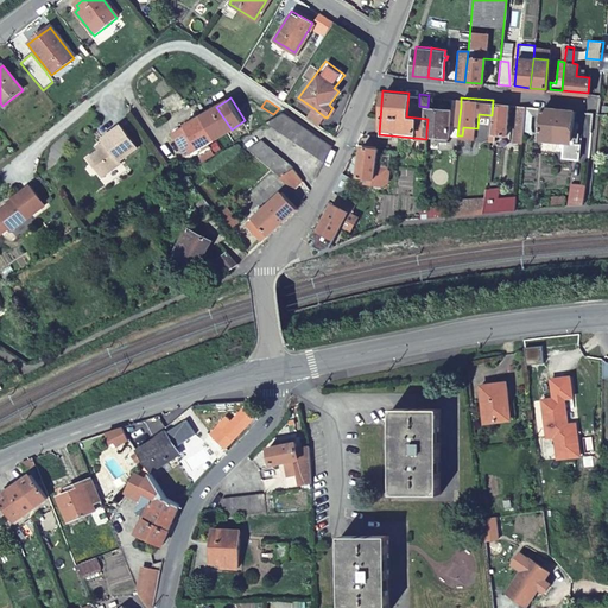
[(493,100),(492,115),(489,135),(495,135),(495,132),(505,133),(508,102),(493,100)]
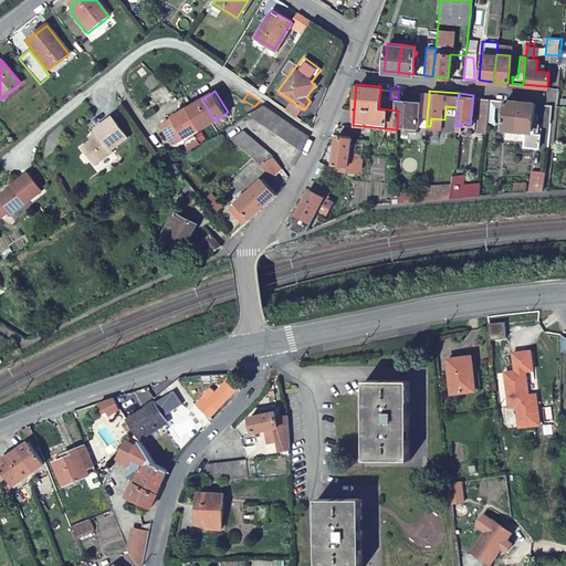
[(479,116),(486,117),(486,109),(488,96),(481,95),(479,116)]
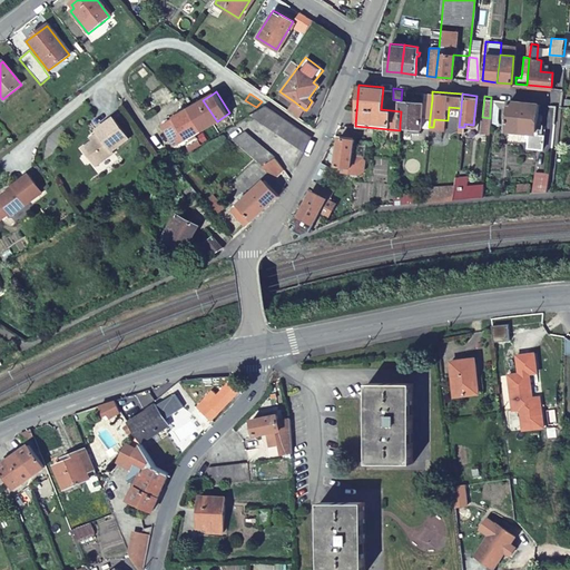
[(503,98),(491,97),(490,110),(495,110),(497,105),(503,105),(503,98)]
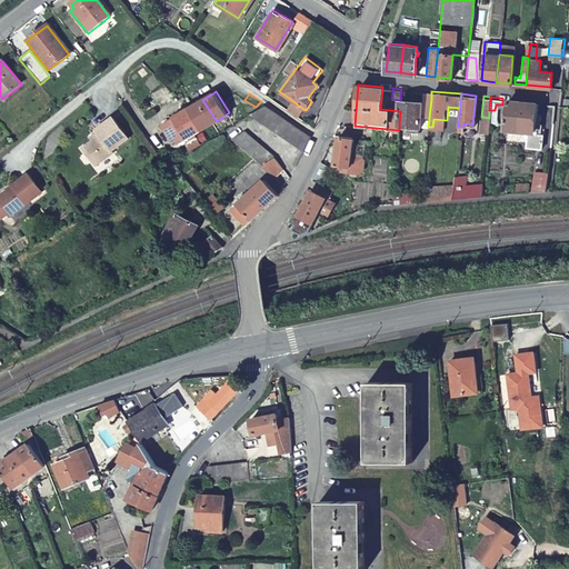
[(503,126),(519,128),(521,99),(507,98),(503,126)]
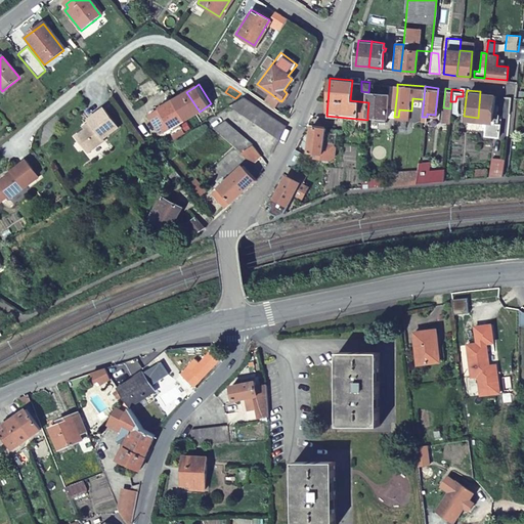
[(480,91),(478,118),(482,118),(482,121),(486,122),(484,134),(499,135),(500,122),(497,122),(498,112),(493,111),(494,92),(480,91)]
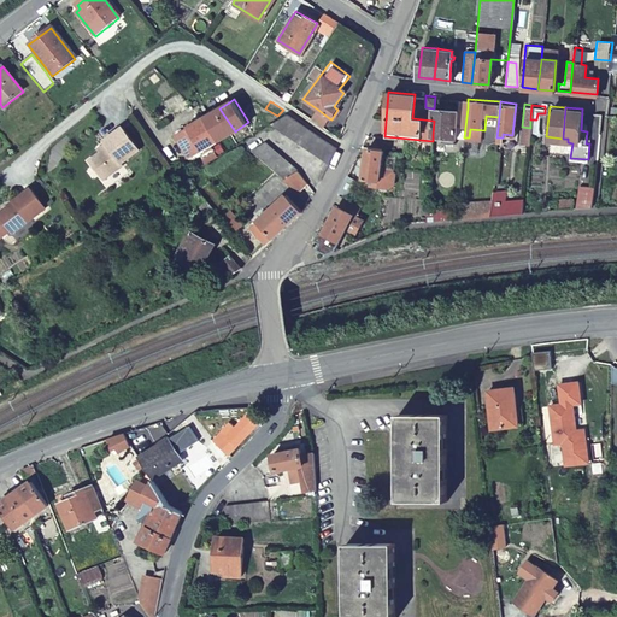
[(207,117),(222,140),(235,131),(219,109),(207,117)]
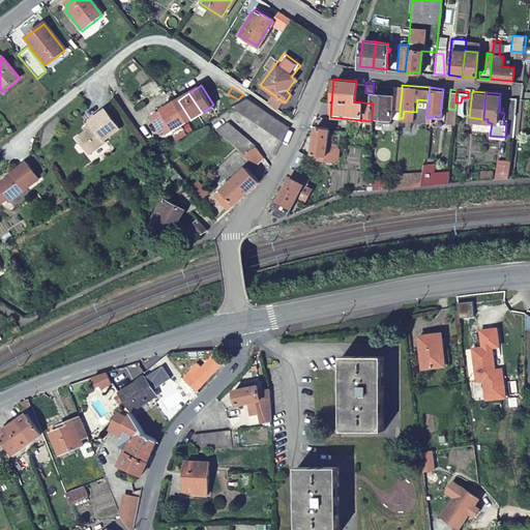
[(391,95),(373,93),(373,104),(372,116),(378,117),(378,123),(388,124),(389,118),(390,118),(391,95)]
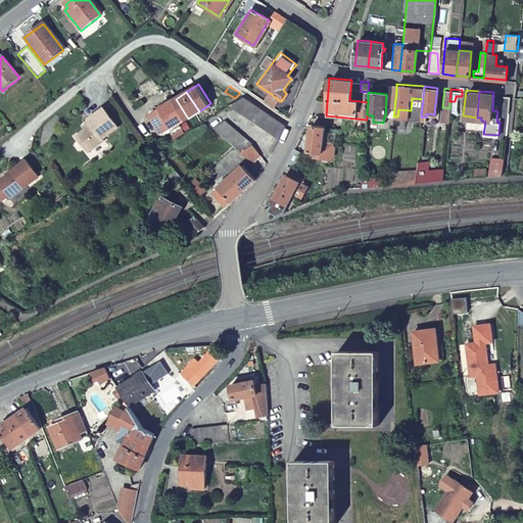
[(279,100),(270,93),(265,100),(274,107),(279,100)]
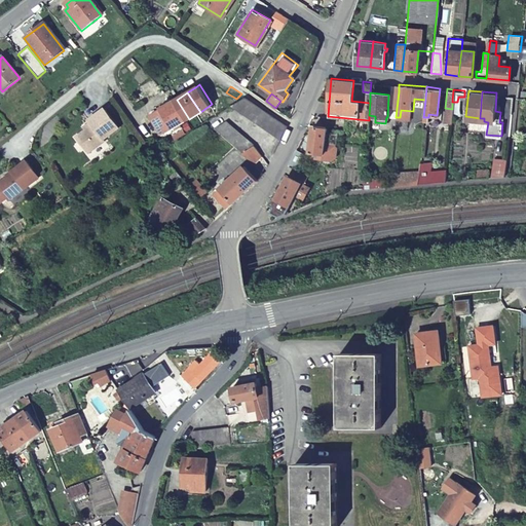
[(287,123),(246,95),(237,100),(231,104),(279,138),(287,123)]
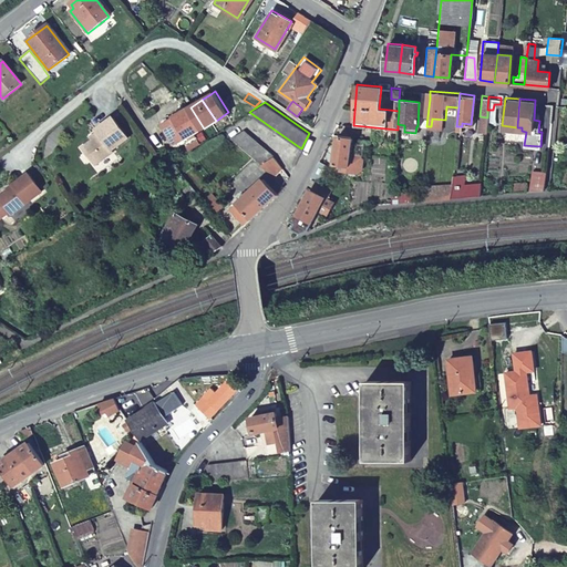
[(191,107),(166,123),(164,124),(176,145),(204,129),(191,107)]
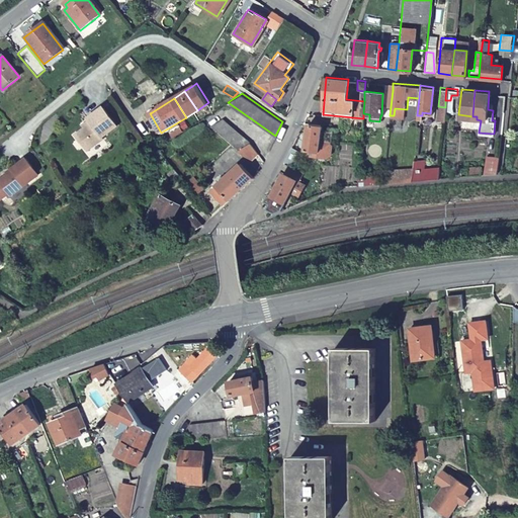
[(91,124),(106,114),(101,107),(86,118),(87,120),(89,122),(90,122),(91,124)]
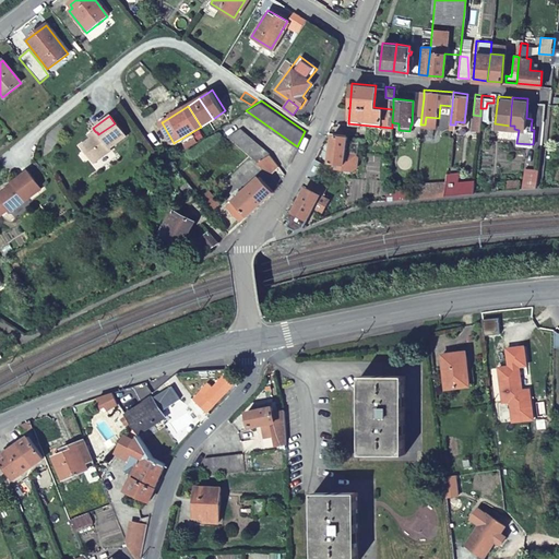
[(94,139),(104,154),(110,150),(109,149),(125,138),(115,123),(98,134),(97,132),(96,132),(97,133),(93,137),(94,139)]
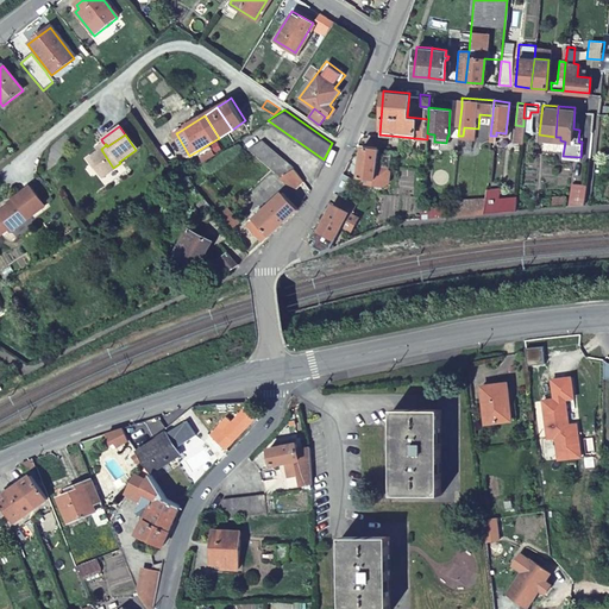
[(283,177),(294,165),(262,137),(252,149),(283,177)]
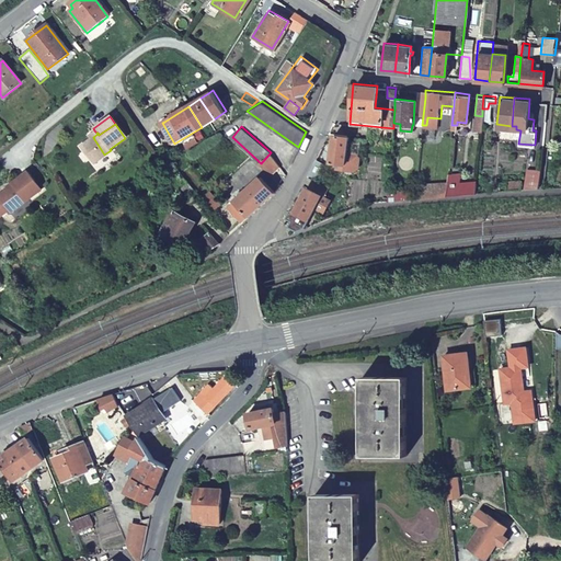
[(348,135),(334,133),(329,161),(334,161),(333,167),(353,169),(357,165),(358,155),(355,150),(346,149),(348,135)]
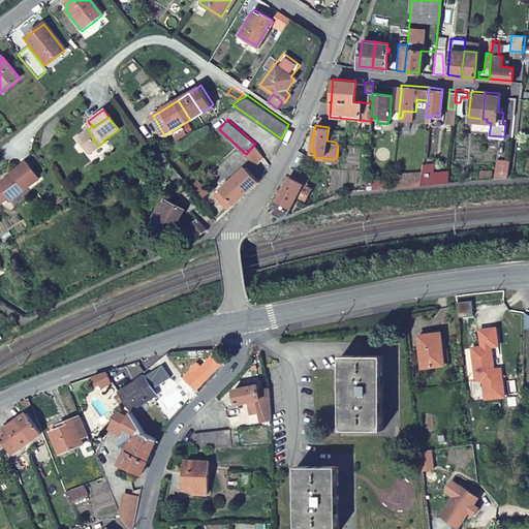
[(88,154),(98,146),(89,131),(88,129),(86,130),(75,137),(88,154)]
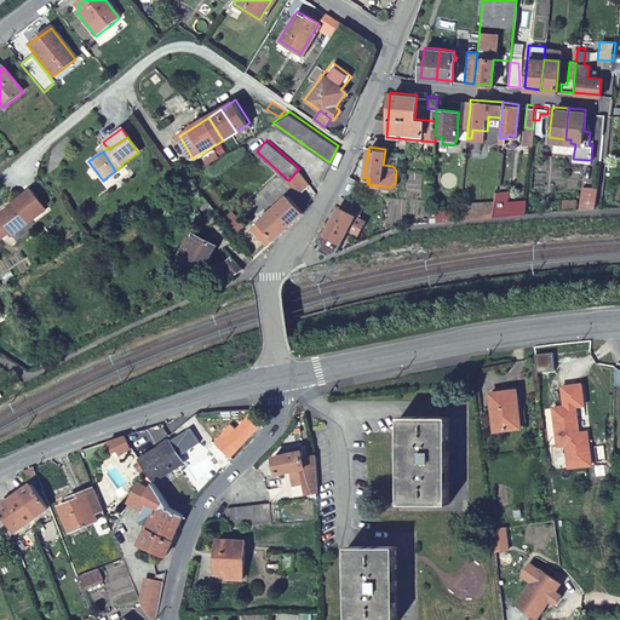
[(187,174),(181,179),(173,183),(179,191),(193,182),(187,174)]
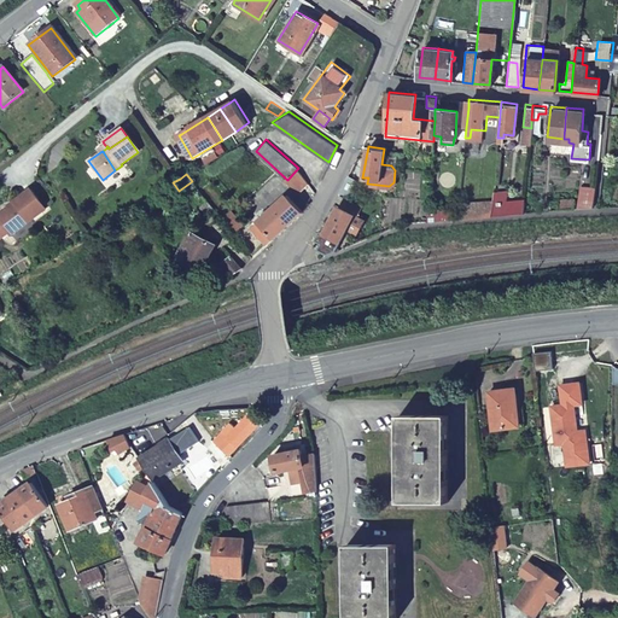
[(353,179),(348,175),(339,192),(347,193),(353,179)]
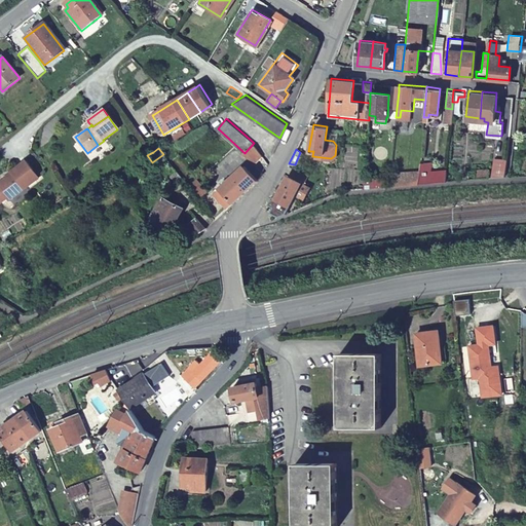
[(505,170),(506,158),(493,157),(491,176),(503,175),(504,170),(505,170)]
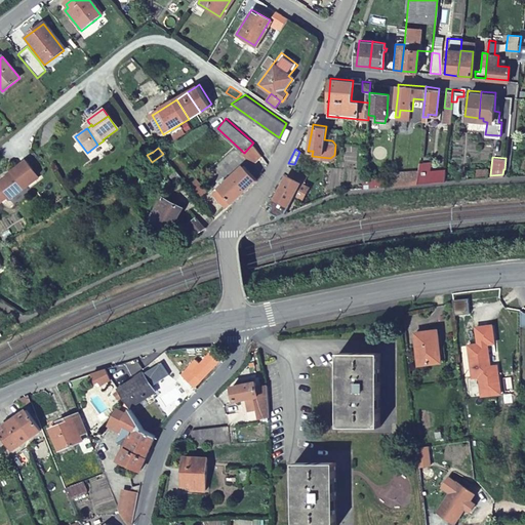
[(260,174),(267,162),(258,158),(255,164),(253,167),(255,169),(254,171),(260,174)]
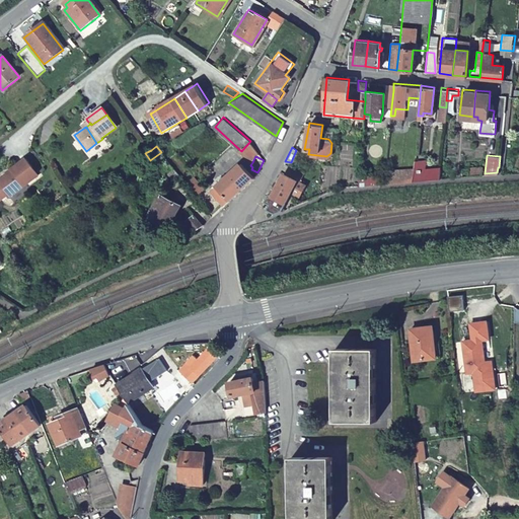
[(0,195),(6,191),(8,193),(39,174),(27,157),(12,166),(13,168),(0,176),(0,195)]
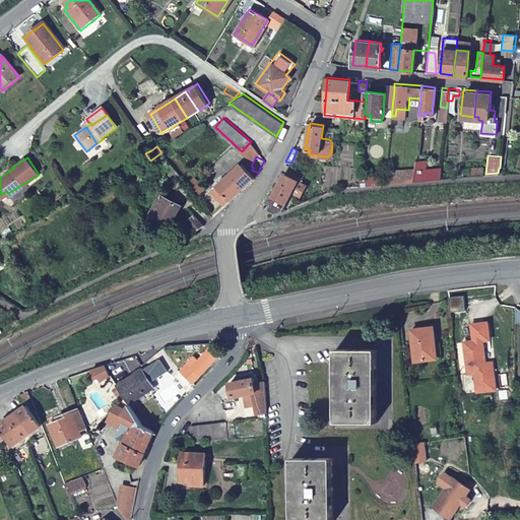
[(250,174),(241,165),(213,192),(225,205),(254,178),(250,174)]
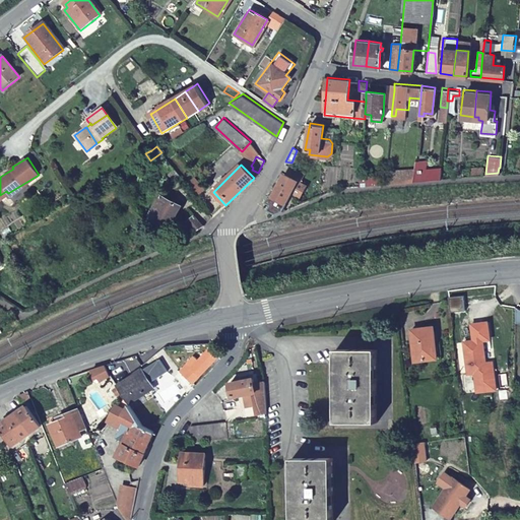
[(269,194),(265,201),(272,206),(270,211),(275,213),(283,210),(289,191),(298,195),(305,183),(299,180),(303,172),(289,165),(273,196),(269,194)]
